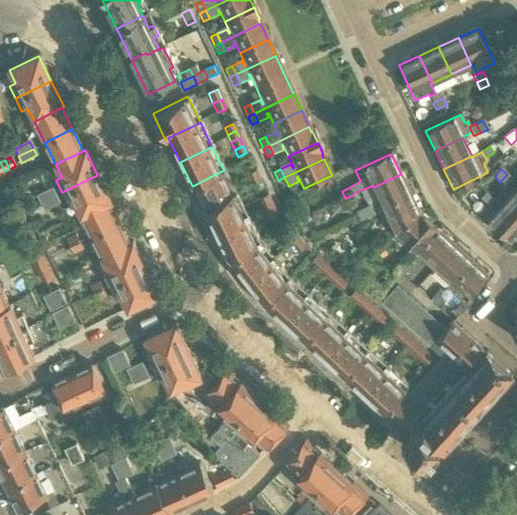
[(236,194),(224,170),(192,186),(204,209),(236,194)]
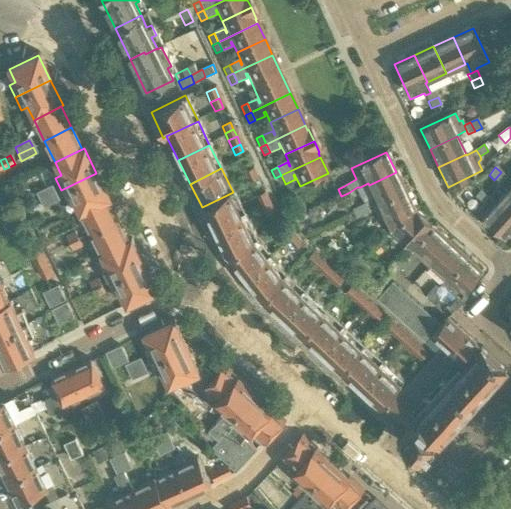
[(256,179),(252,169),(244,173),(248,183),(256,179)]
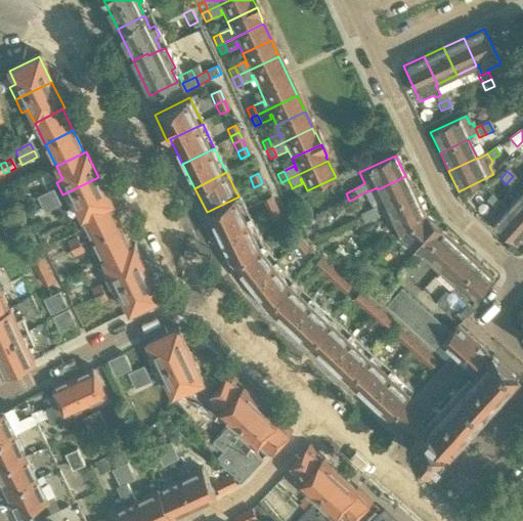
[(415,197),(405,176),(378,189),(387,209),(415,197)]
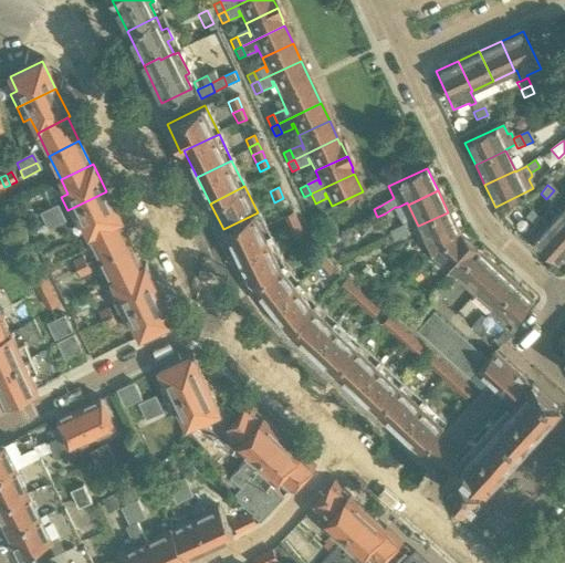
[(561,196),(554,190),(546,199),(553,205),(561,196)]
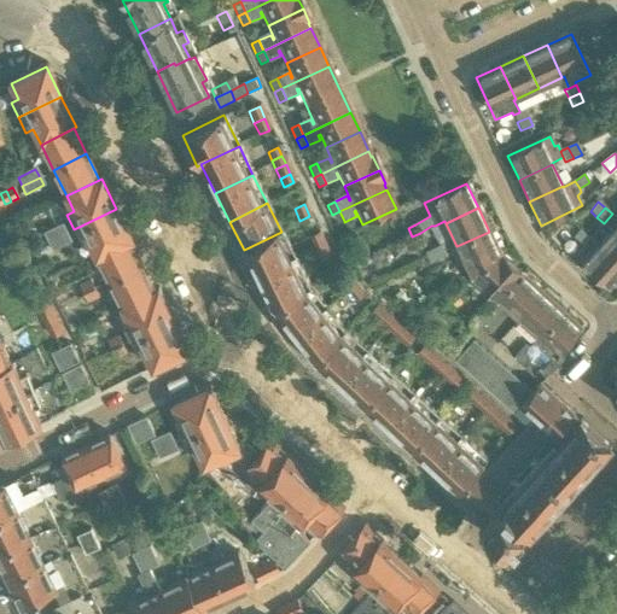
[(97,256),(129,240),(132,239),(116,209),(74,229),(81,245),(88,241),(97,256)]
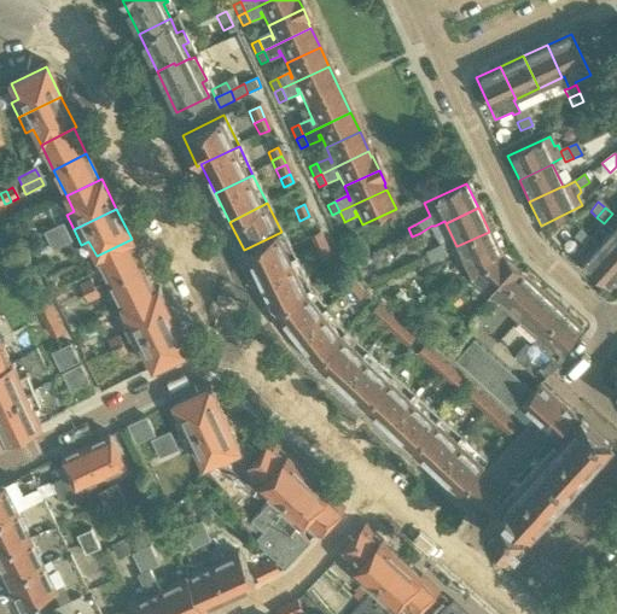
[(337,224),(344,221),(339,211),(332,215),(337,224)]
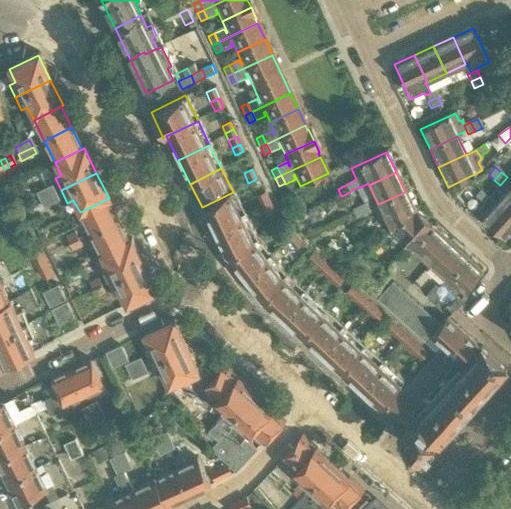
[(36,194),(39,201),(54,194),(51,187),(36,194)]
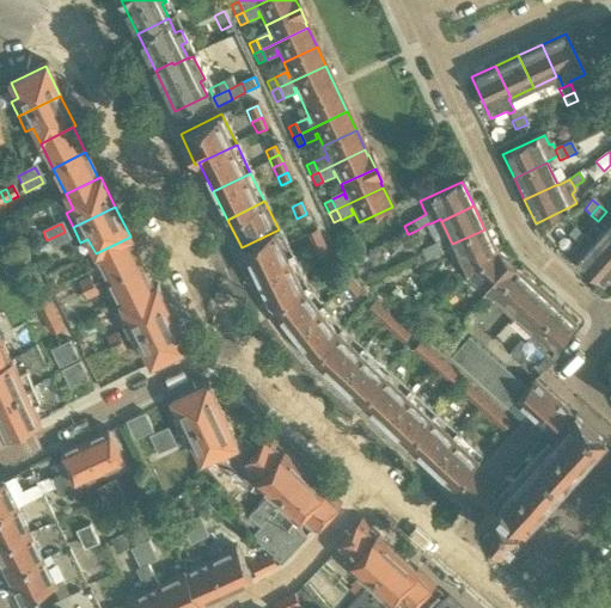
[(610,223),(594,243),(610,258),(610,223)]
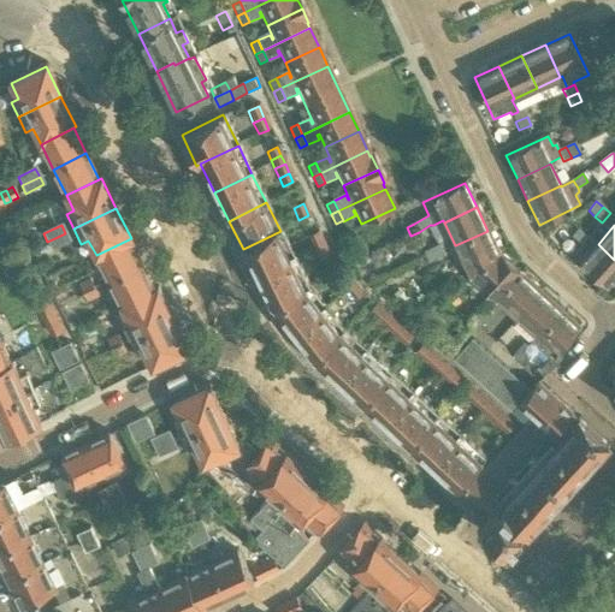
[(607,289),(614,279),(614,260),(598,244),(597,247),(579,230),(572,237),(583,247),(572,257),(607,289)]
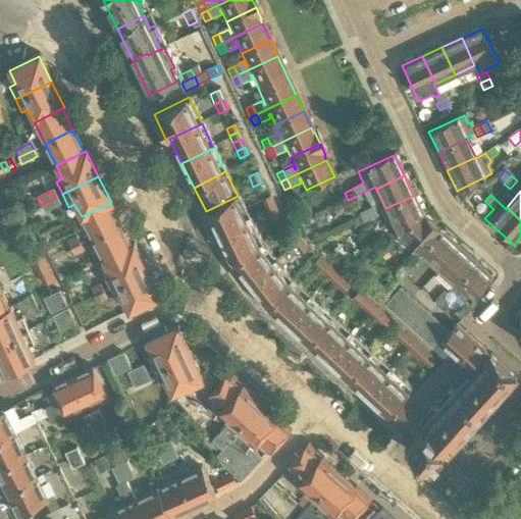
[(249,220),(238,196),(206,211),(217,236),(249,220)]
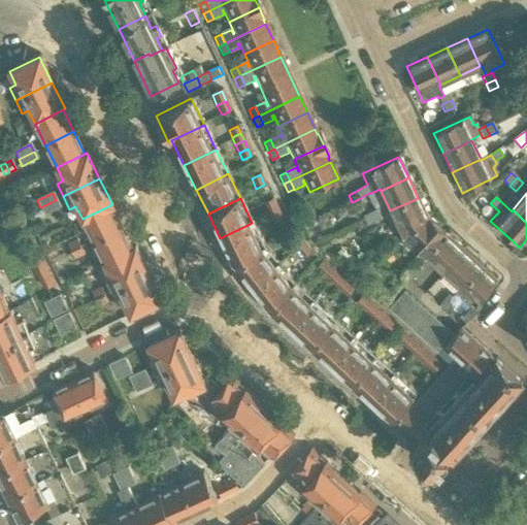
[(427,219),(418,198),(390,210),(402,237),(427,219)]
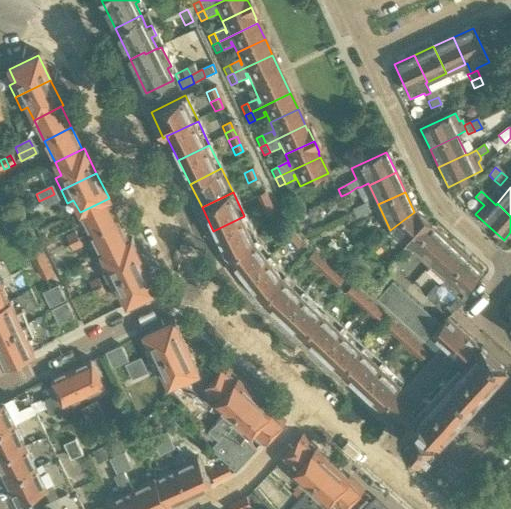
[(268,203),(263,193),(255,197),(260,207),(268,203)]
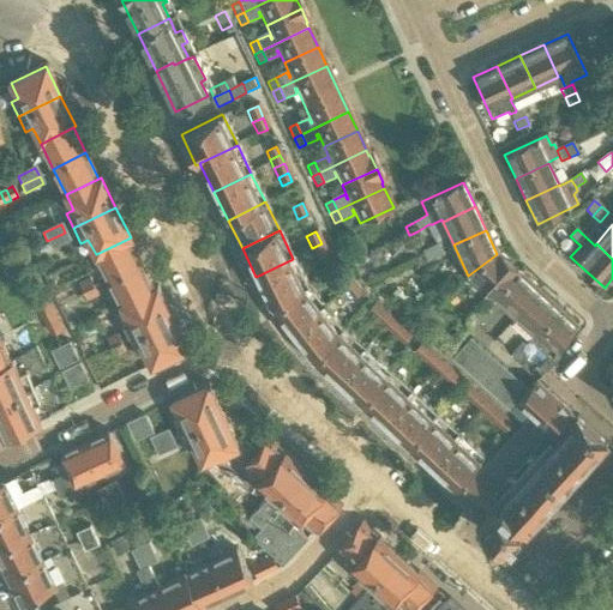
[(65,233),(47,241),(52,249),(70,241),(65,233)]
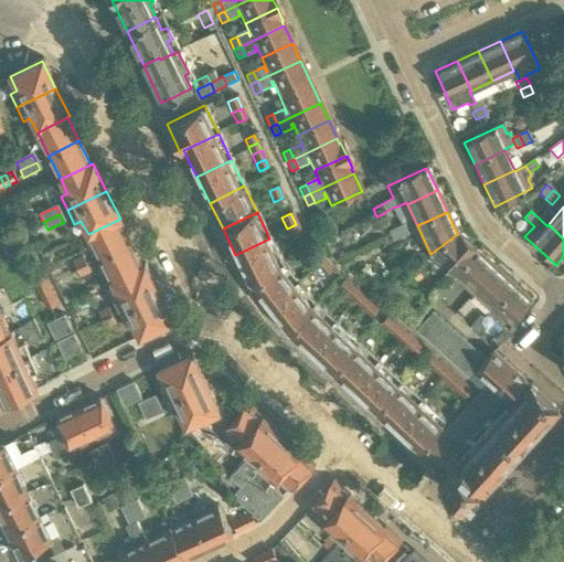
[(129,243),(118,220),(88,234),(99,258),(129,243)]
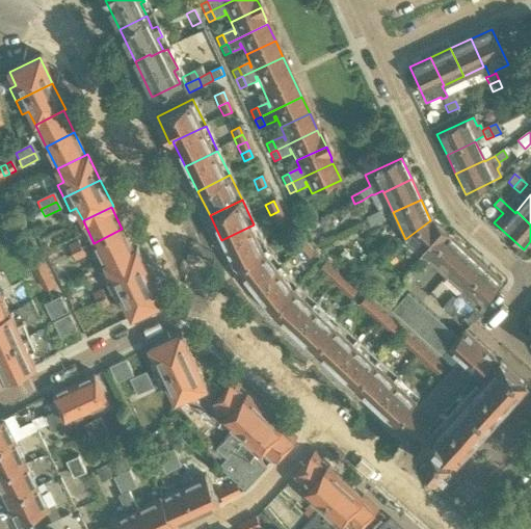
[(279,211),(270,215),(274,225),(284,221),(279,211)]
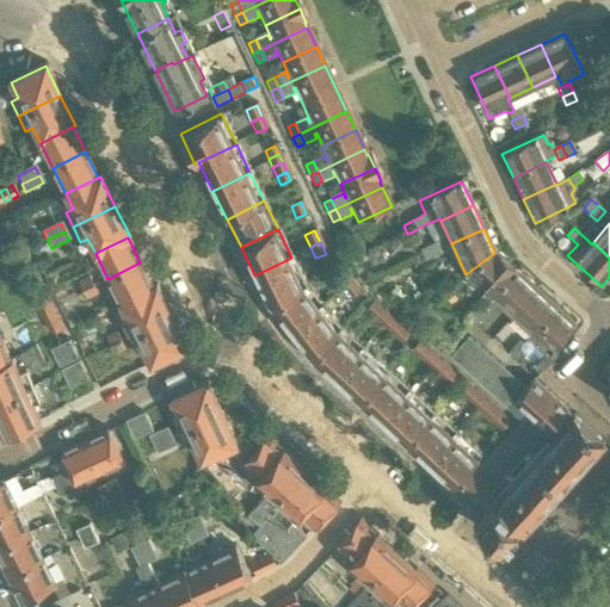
[(436,243),(427,247),(432,259),(441,254),(436,243)]
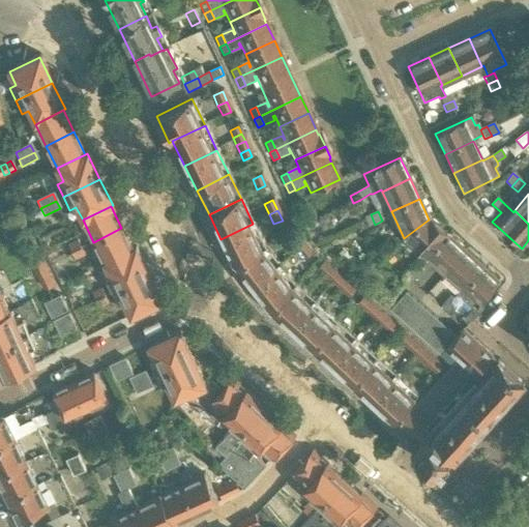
[(368,228),(375,225),(371,214),(363,218),(368,228)]
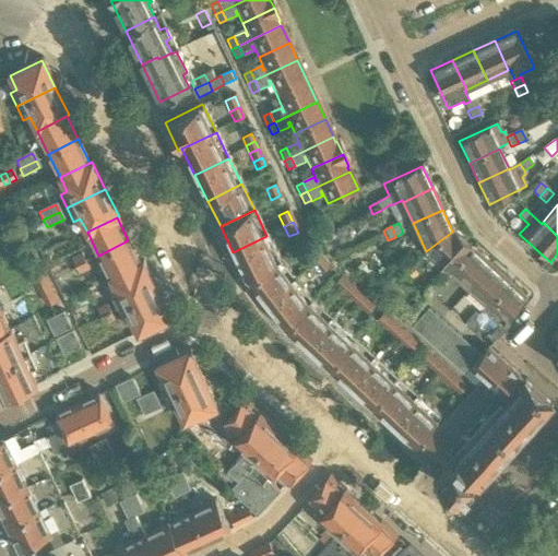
[(449,272),(471,248),(452,232),(426,251),(449,272)]
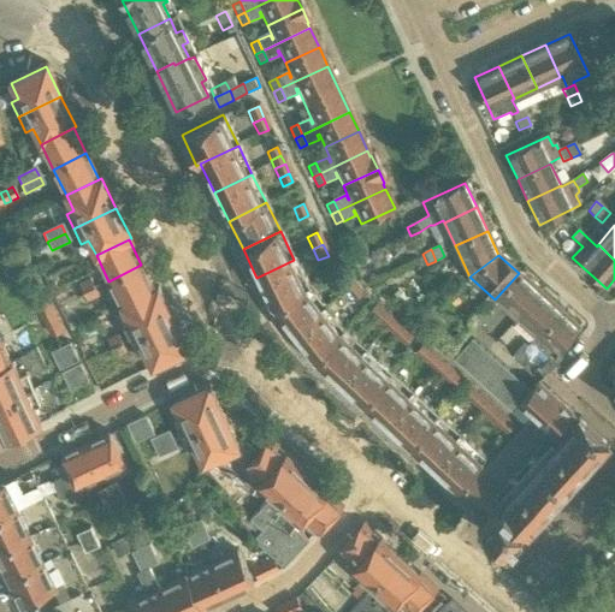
[(308,287),(294,260),(256,278),(271,307),(308,287)]
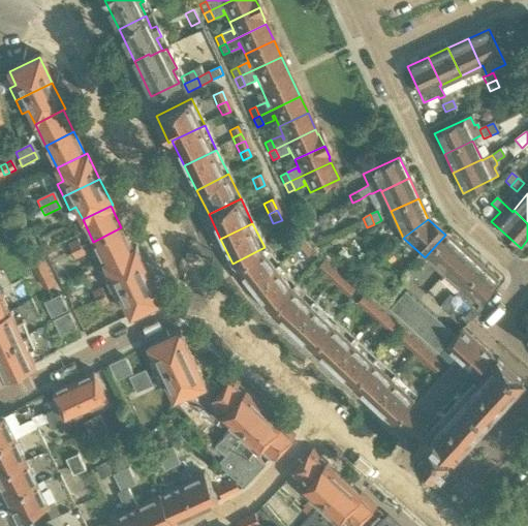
[(93,242),(104,264),(132,250),(121,227),(93,242)]
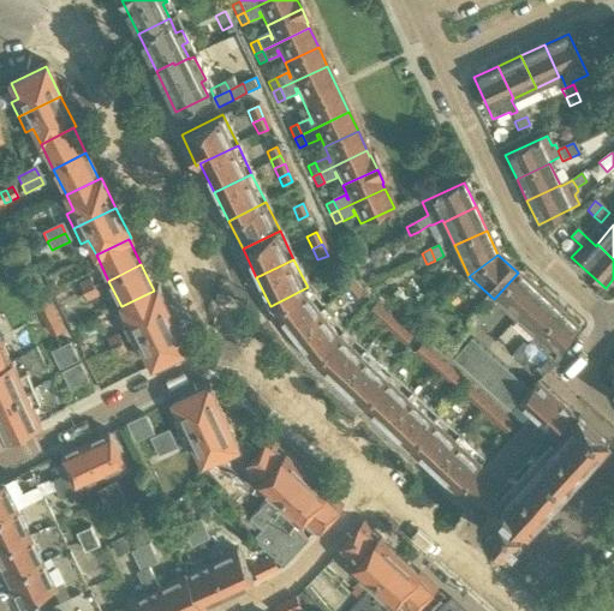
[(538,291),(518,273),(494,299),(514,317),(538,291)]
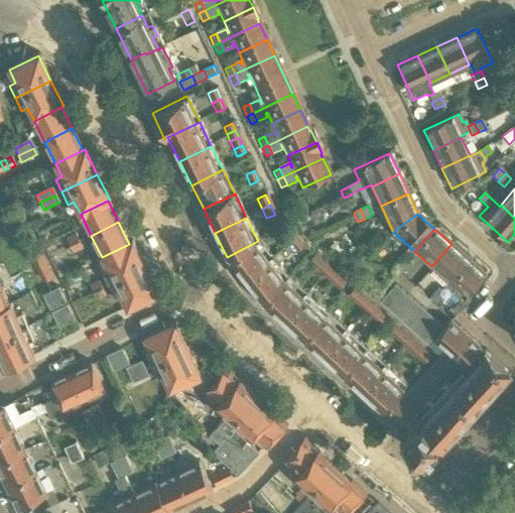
[(282,236),(289,244),(296,238),(290,230),(282,236)]
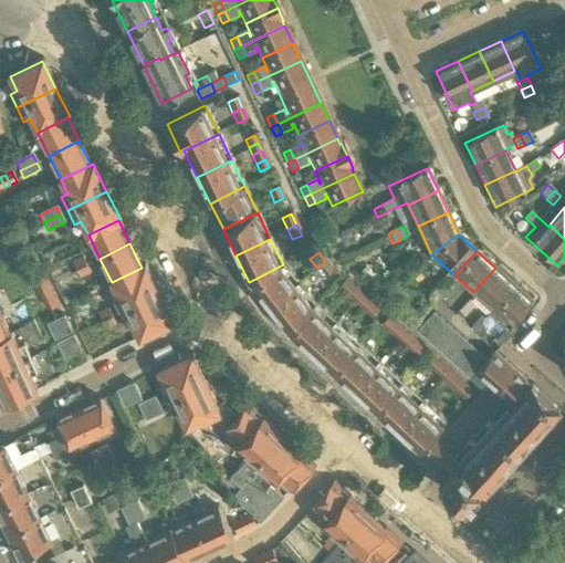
[(72,262),(75,270),(86,266),(82,257),(72,262)]
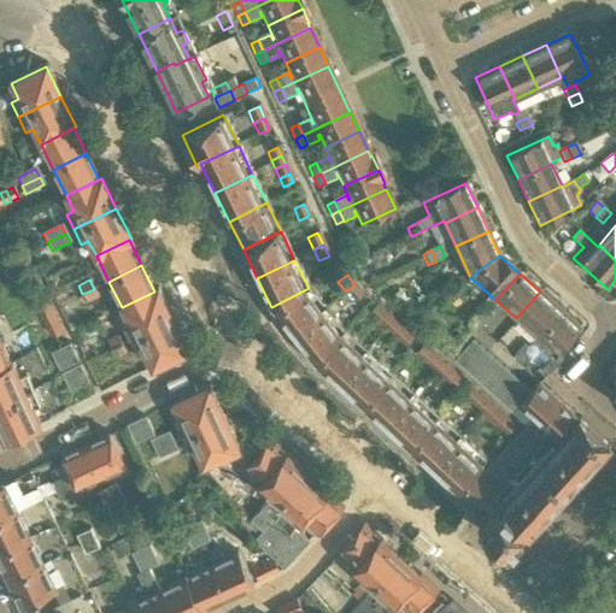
[(363,295),(355,284),(346,292),(355,301),(363,295)]
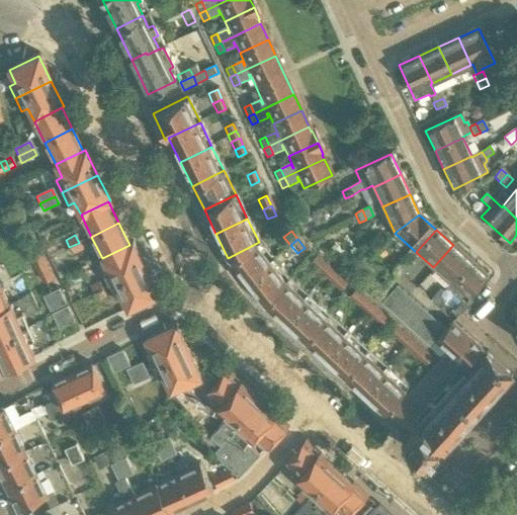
[(259,242),(228,258),(246,281),(273,260),(259,242)]
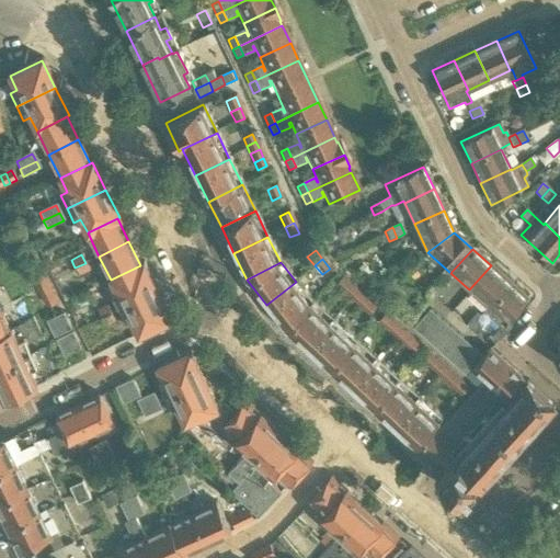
[(89,271),(86,263),(75,268),(79,276),(89,271)]
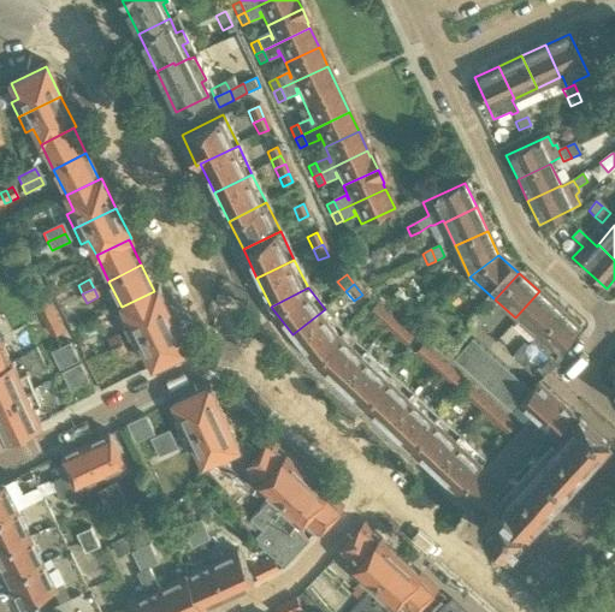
[(157,290),(154,291),(122,307),(129,322),(123,326),(130,340),(172,320),(157,290)]
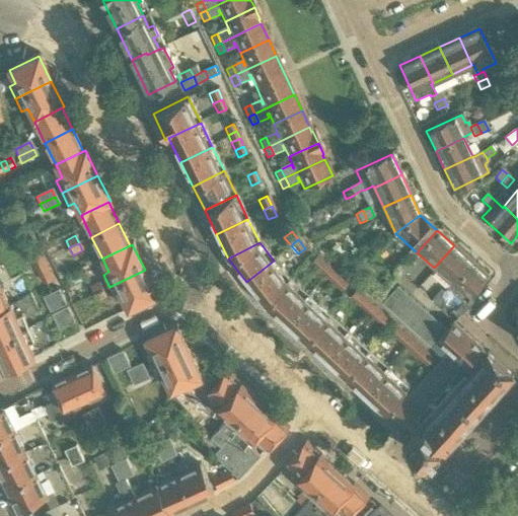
[(470,260),(454,245),(434,268),(450,283),(470,260)]
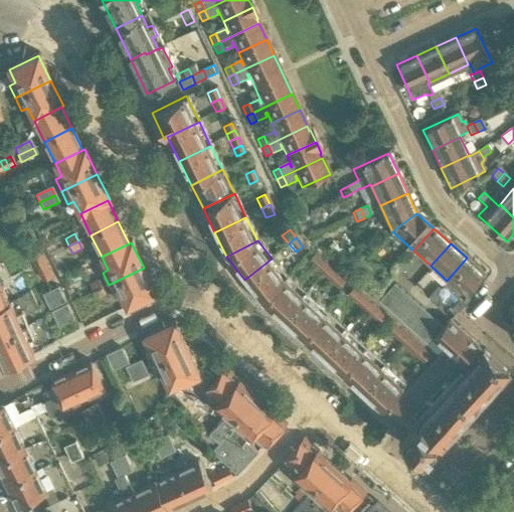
[(35,245),(30,247),(25,250),(29,259),(39,253),(35,245)]
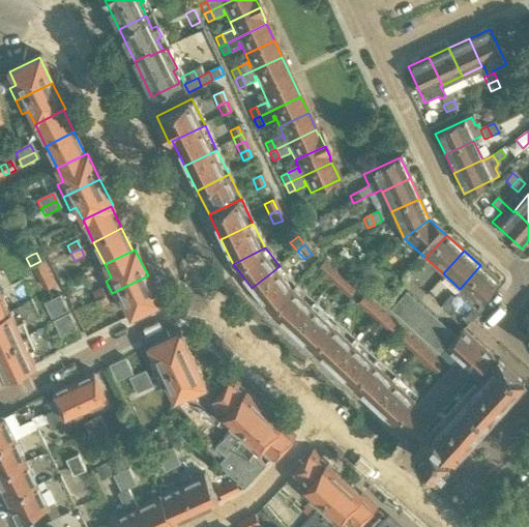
[(40,261),(30,266),(34,274),(45,269),(40,261)]
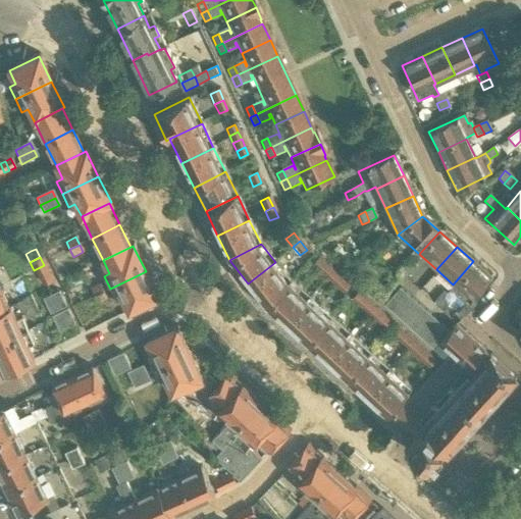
[(311,266),(317,271),(323,264),(317,259),(311,266)]
